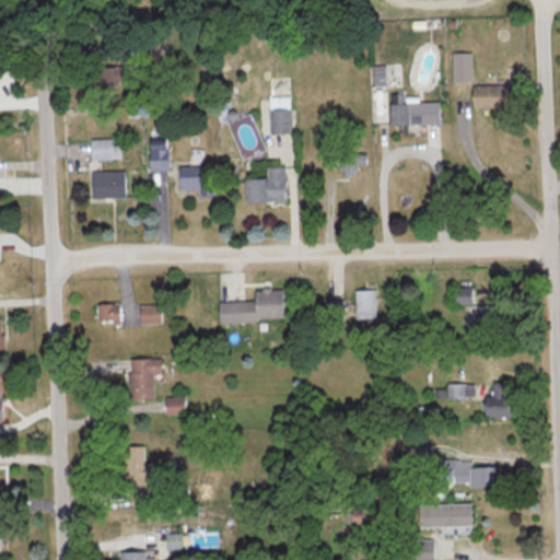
[(103,67),(103,83),(131,83),(131,67),(103,67)]
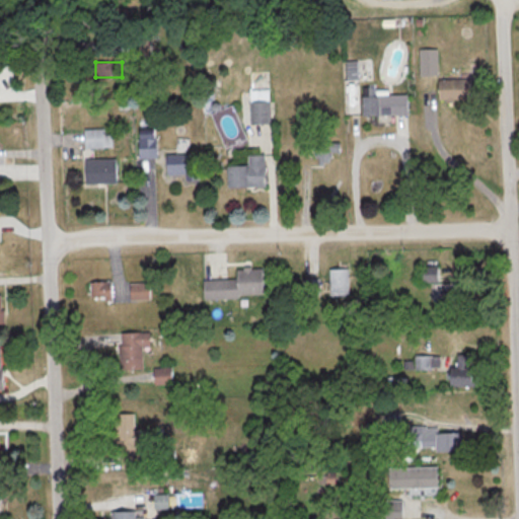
[(441,78),(441,99),(473,99),(473,78),(441,78)]
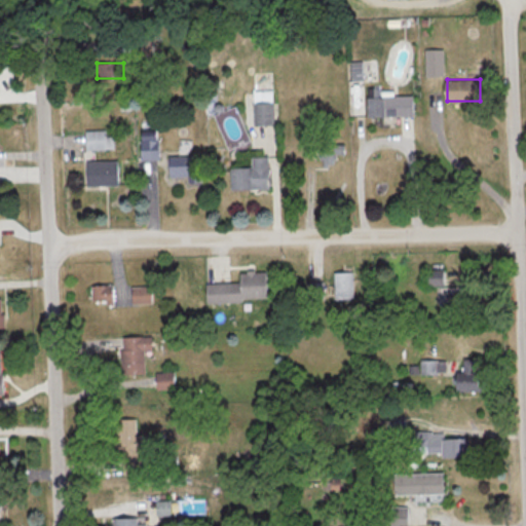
[(256,125),(276,125),(276,89),(256,89),(256,125)]
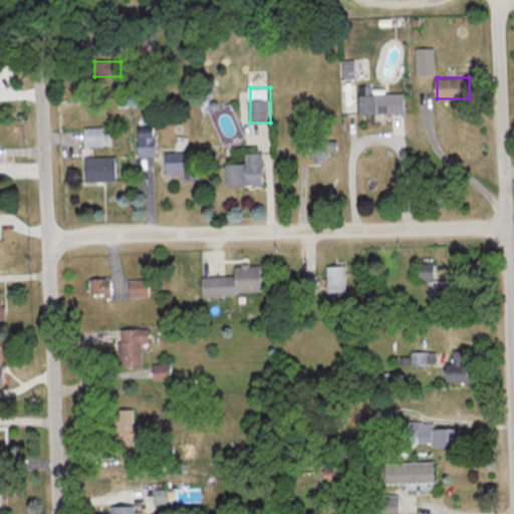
[(362,112),(407,112),(407,92),(362,92),(362,112)]
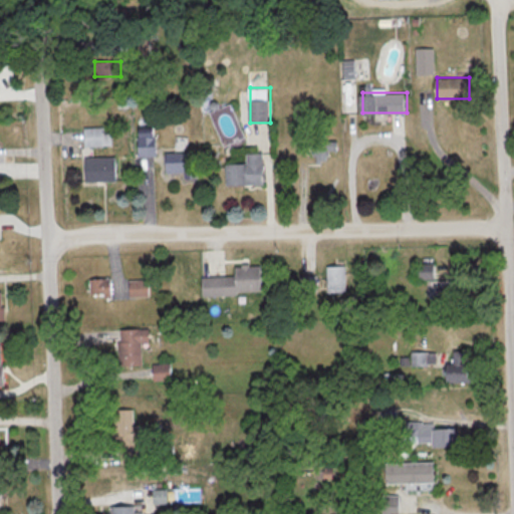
[(112,146),(112,127),(85,127),(85,147),(112,146)]
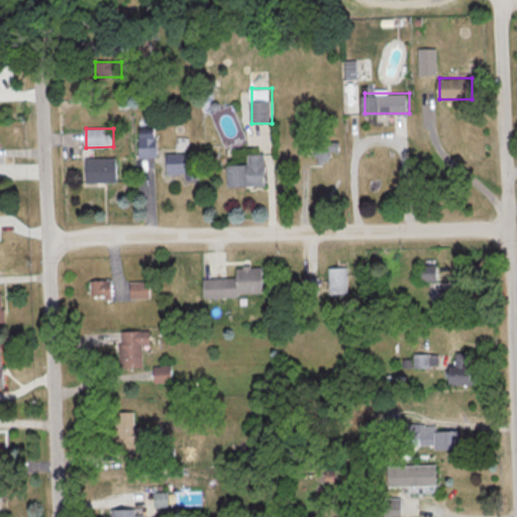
[(159,158),(159,130),(141,130),(141,158),(159,158)]
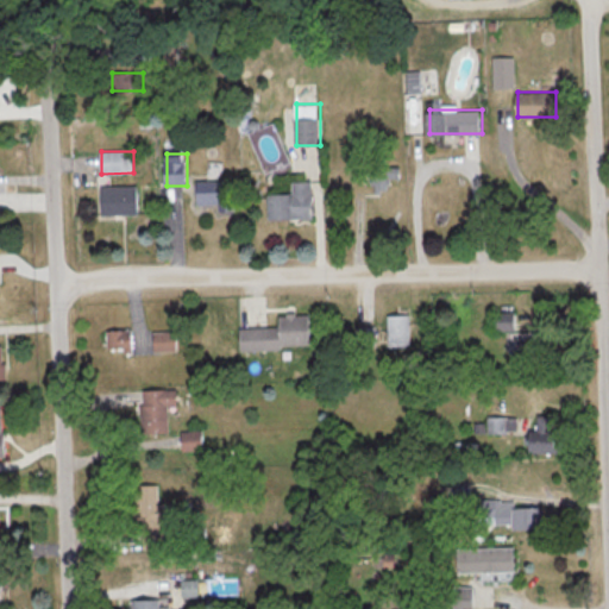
[(198,205),(219,205),(219,212),(236,212),(236,181),(198,181),(198,205)]
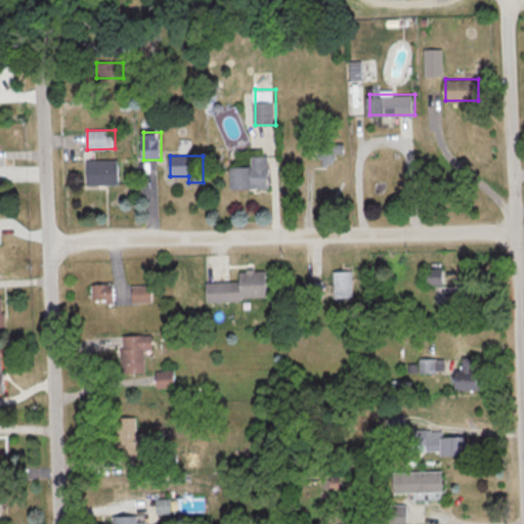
[(270,188),(270,157),(253,157),(253,167),(233,167),(233,188),(270,188)]
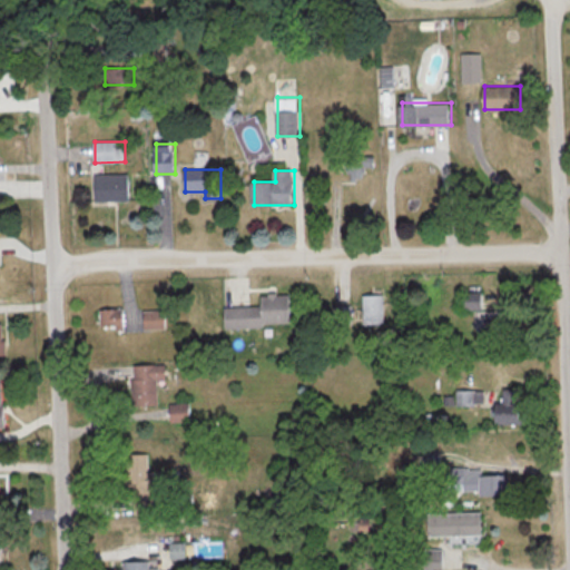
[(131,202),(131,175),(96,175),(96,202),(131,202)]
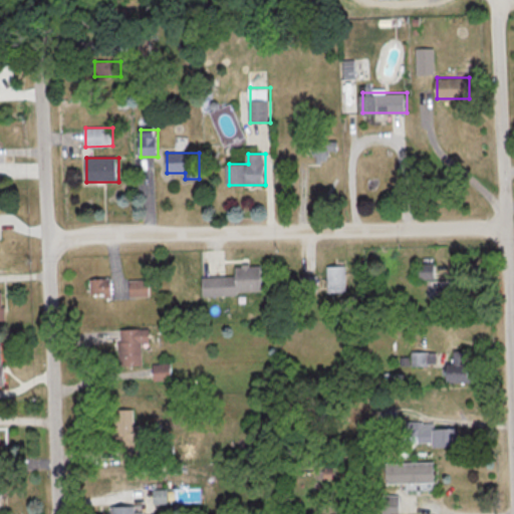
[(436,279),(436,265),(419,265),(419,279),(436,279)]
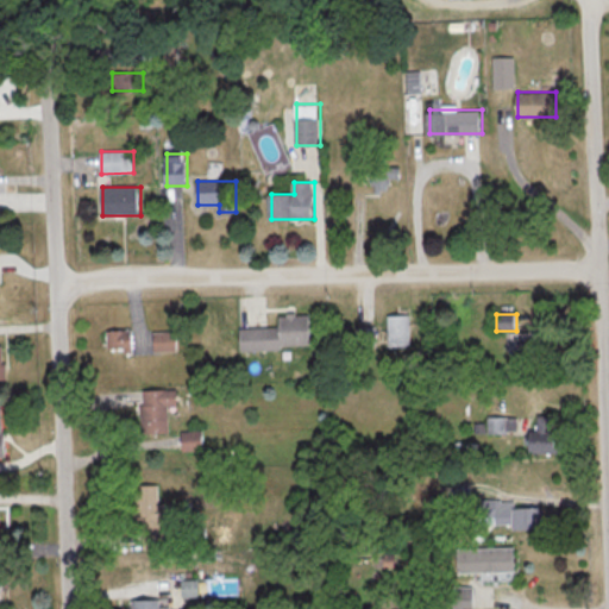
[(281,327),(242,328),(242,350),(313,347),(313,315),(280,315),(281,327)]
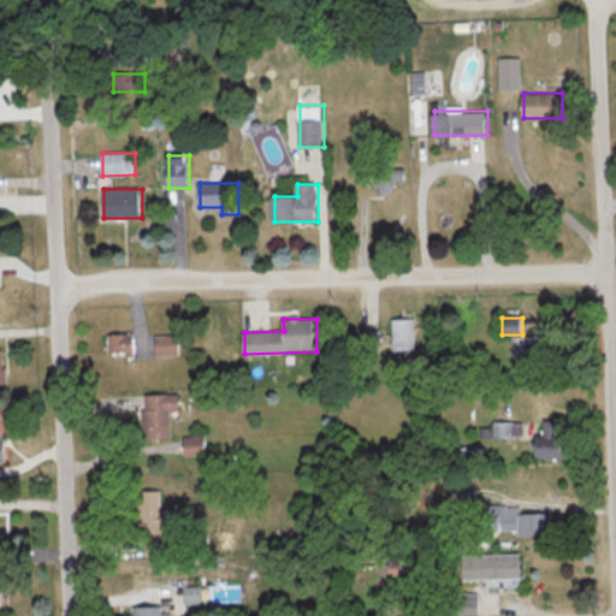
[(416,319),(394,319),(394,350),(416,350),(416,319)]
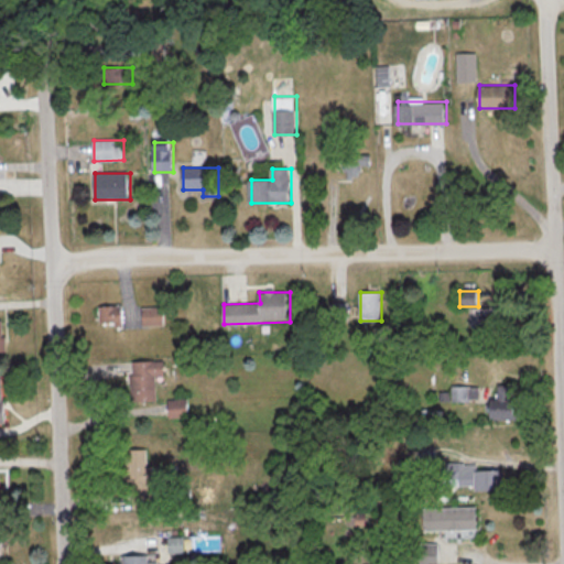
[(125,328),(126,306),(101,305),(100,327),(125,328)]
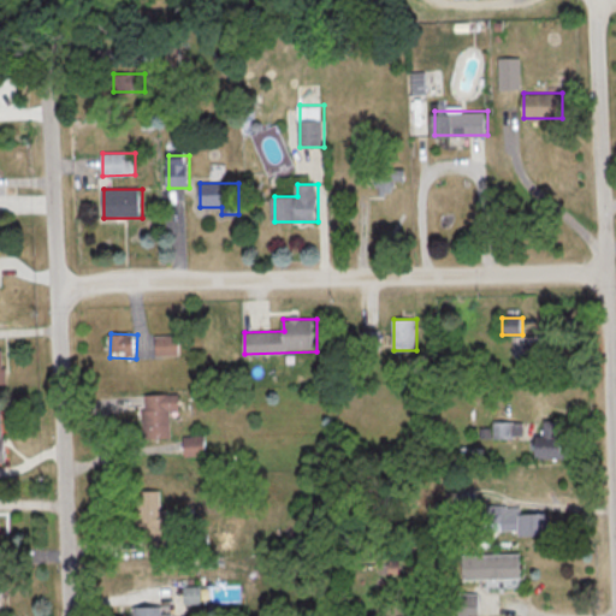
[(182,356),(182,337),(158,337),(158,356),(182,356)]
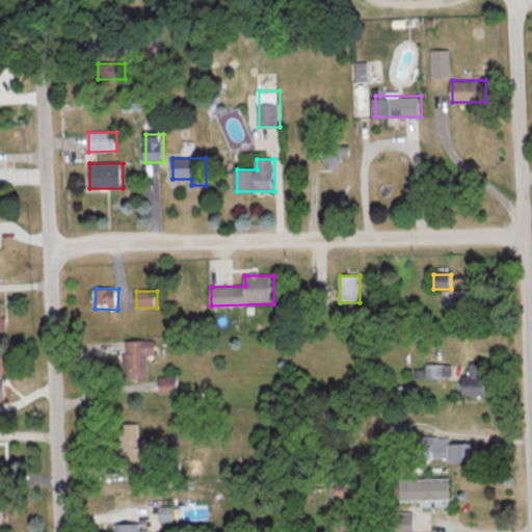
[(459,313),(482,313),(482,295),(459,295),(459,313)]
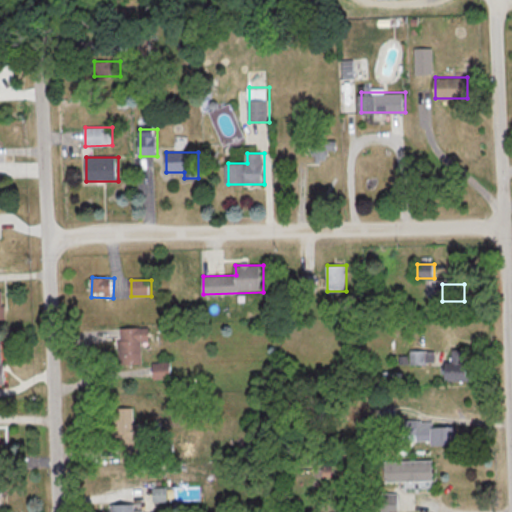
[(143,342),(152,341),(151,327),(120,327),(121,364),(143,364),(143,342)]
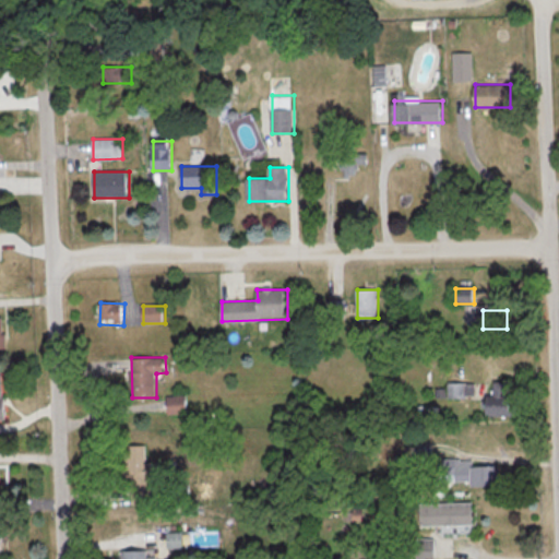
[(509,392),(509,382),(489,382),(489,415),(519,415),(519,392),(509,392)]
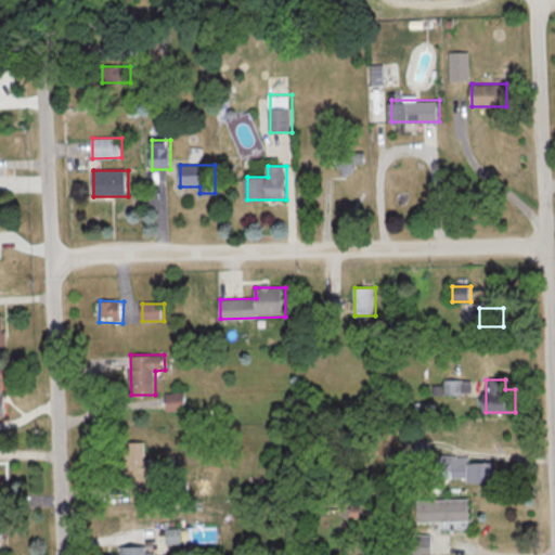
[(443,397),(466,397),(466,381),(443,381),(443,397)]
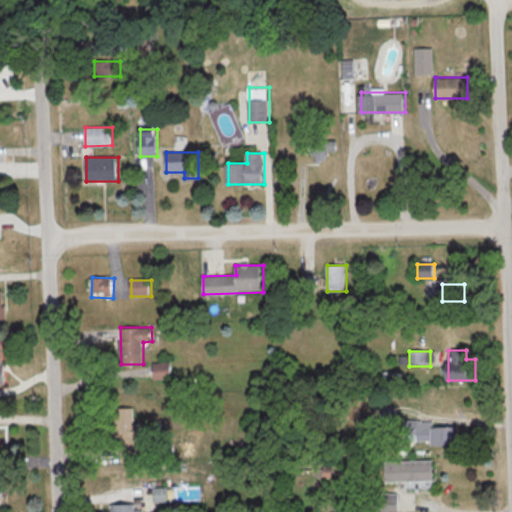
[(172,378),(172,362),(154,362),(154,378),(172,378)]
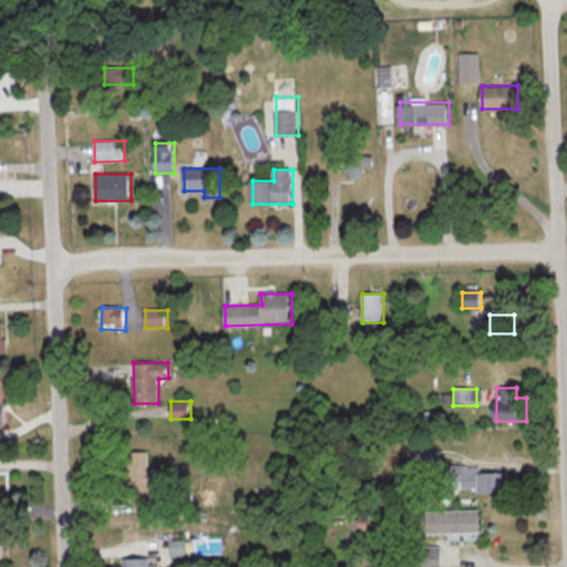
[(129,484),(135,484),(135,506),(165,506),(165,487),(156,487),(156,468),(150,468),(148,451),(129,451),(129,484)]
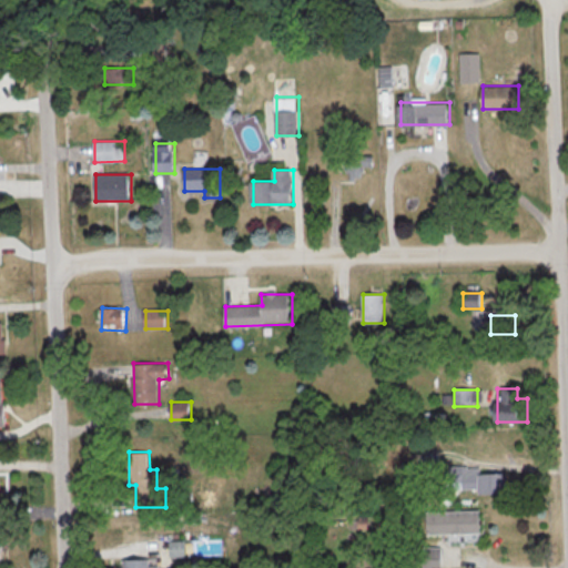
[(480,494),(509,494),(509,474),(469,474),(469,487),(480,487),(480,494)]
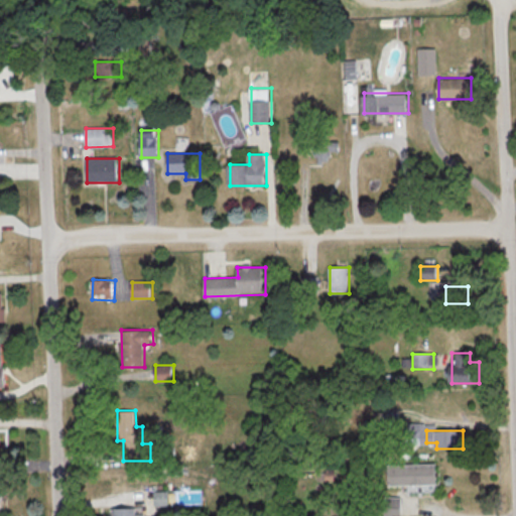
[(388,485),(438,485),(438,465),(388,465),(388,485)]
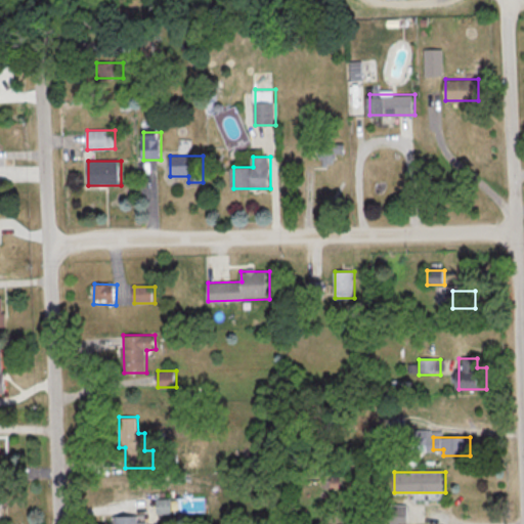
[(159,512),(171,512),(171,499),(159,499),(159,512)]
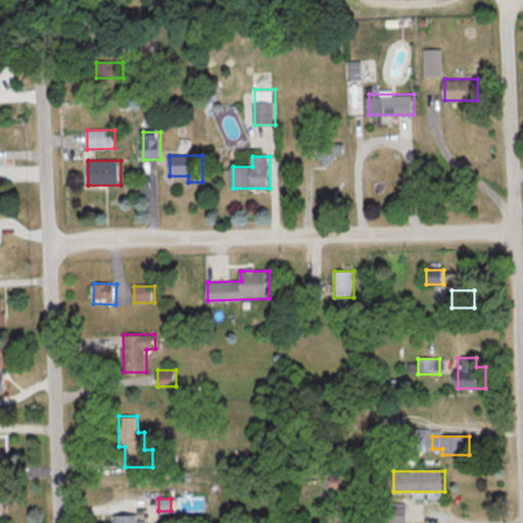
[(389,504),(389,522),(408,522),(409,504),(389,504)]
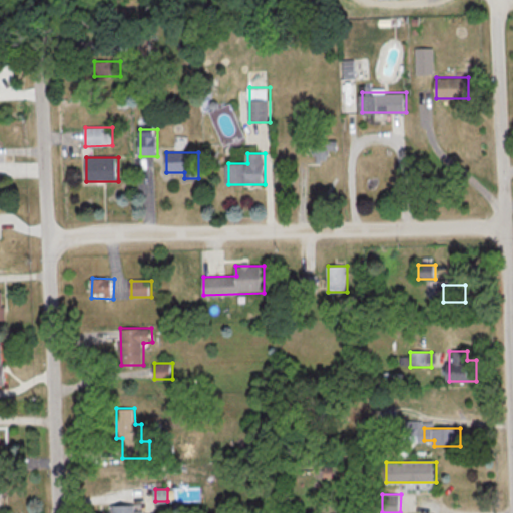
[(144,512),(145,504),(109,504),(108,512),(144,512)]
